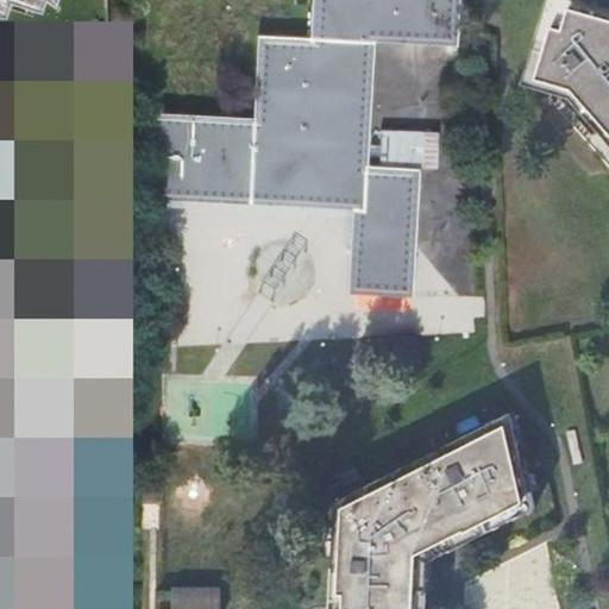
[(0,0),(0,10),(4,11),(7,0),(20,0),(39,6),(42,0),(51,0),(55,2),(55,0),(0,0)]
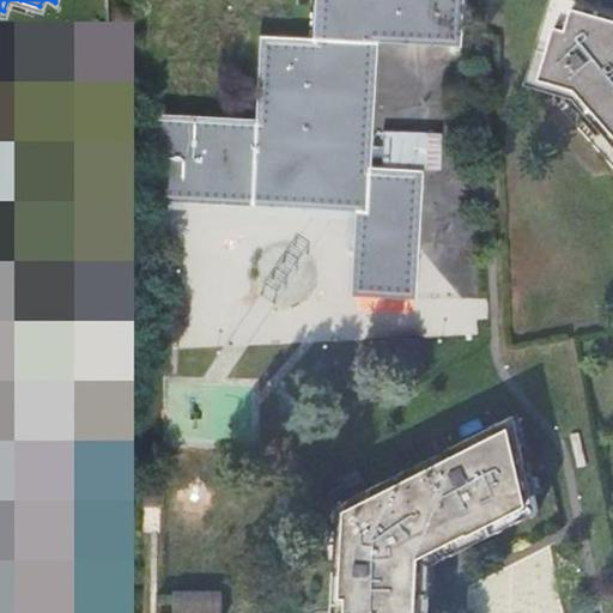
[(144,199),(353,208),(349,290),(414,296),(422,169),(369,167),(376,42),(460,46),(462,0),(304,0),(304,1),(311,1),(310,37),(259,36),(255,119),(149,113),(144,199)]
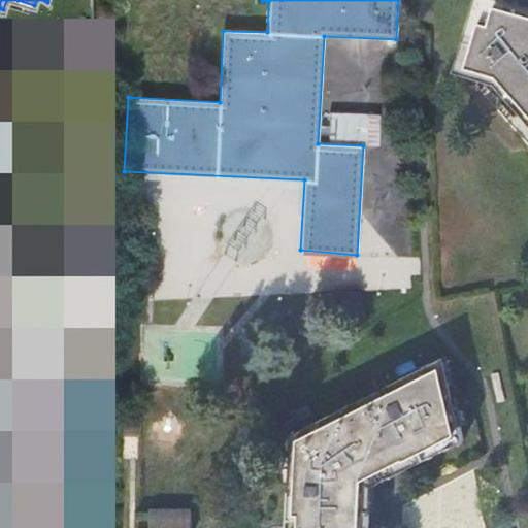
[(527,6),(527,8),(516,4),(517,0),(475,0),(466,36),(465,35),(456,66),(466,69),(499,77),(527,112),(527,6)]
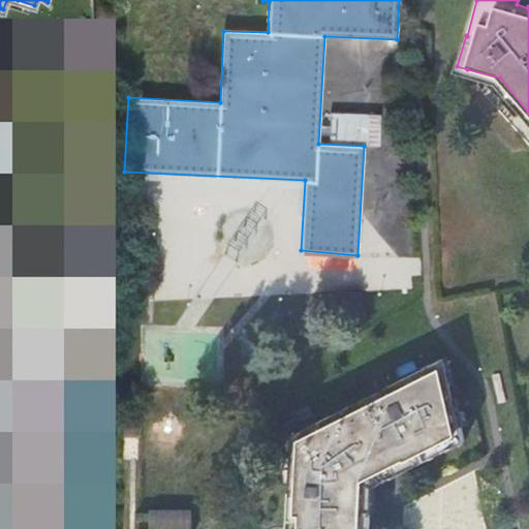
[(376,488),(385,484),(380,473),(408,460),(413,470),(466,443),(463,431),(462,431),(458,412),(448,415),(446,407),(454,404),(446,371),(437,365),(390,387),(390,386),(383,390),(298,431),(298,430),(292,433),(292,439),(293,439),(291,484),(298,484),(294,528),(364,528),(367,488),(376,488)]
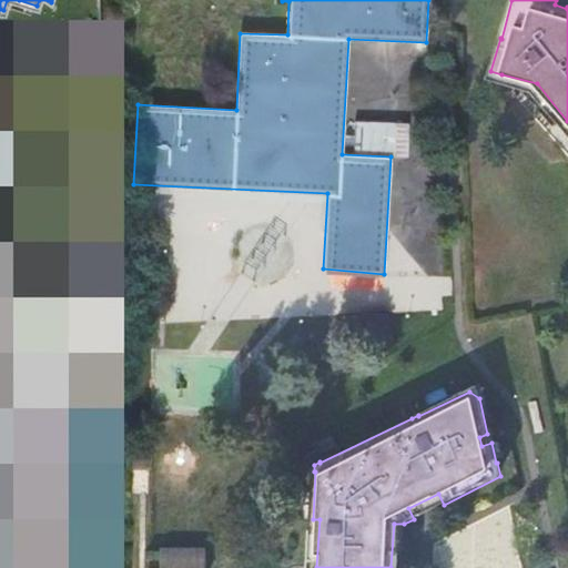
[(438,494),(408,508),(414,519),(444,505),(438,494)]
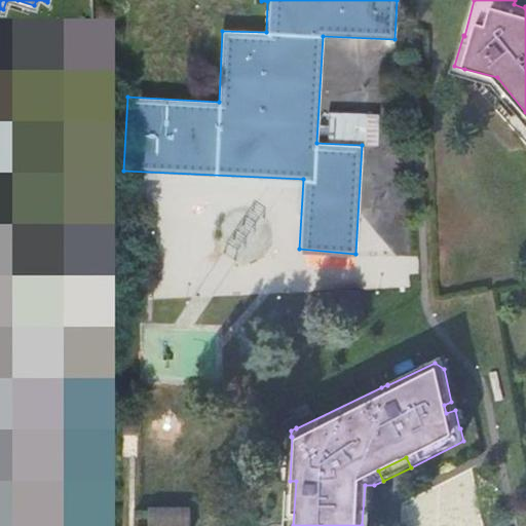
[(290,481),(287,525),(293,525),(296,481),(290,481)]
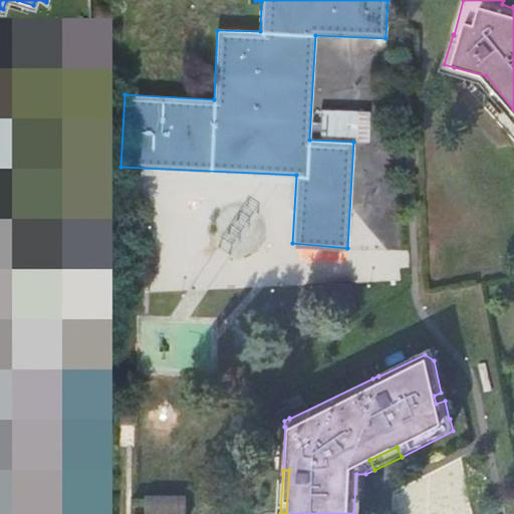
[(362,513),(365,474),(356,474),(353,513),(362,513)]
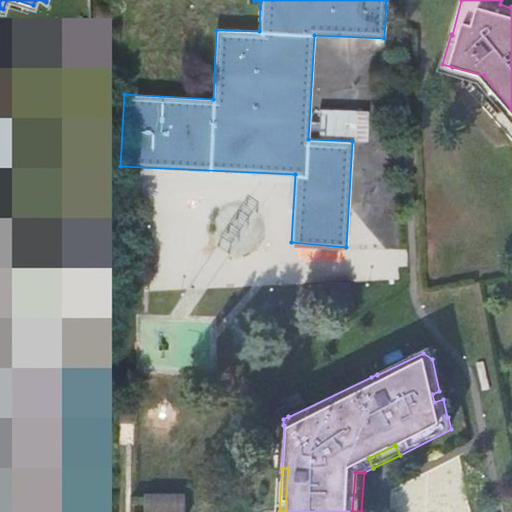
[(145,495),(145,511),(184,511),(185,495),(145,495)]
